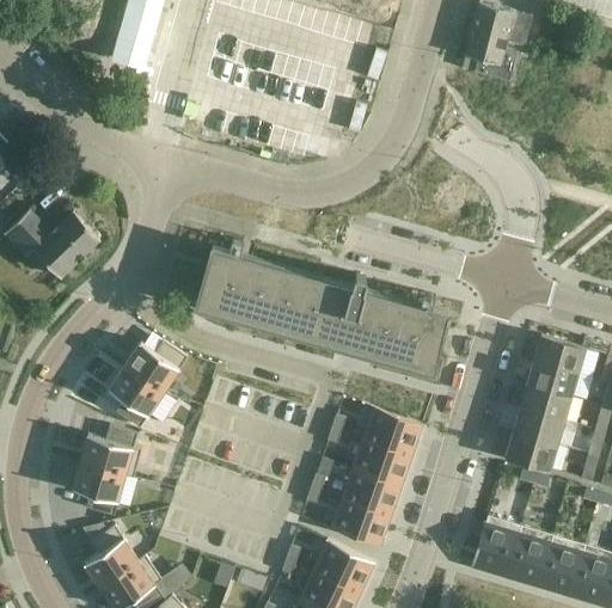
[(479,4),(463,69),(516,84),(533,18),(479,4)]
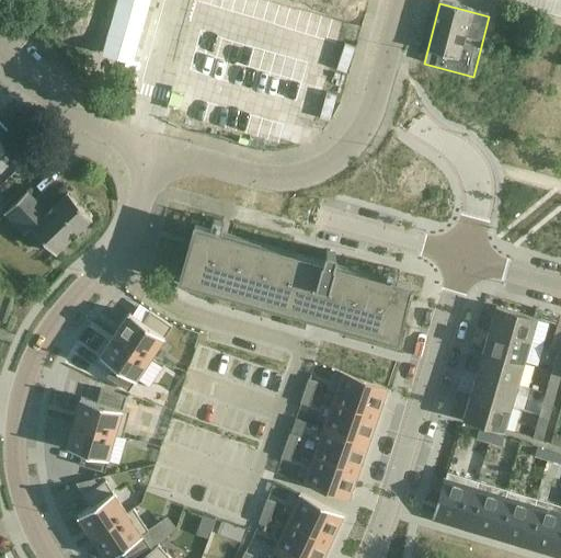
[(0,161),(13,149),(1,136),(7,132),(0,124),(0,161)]
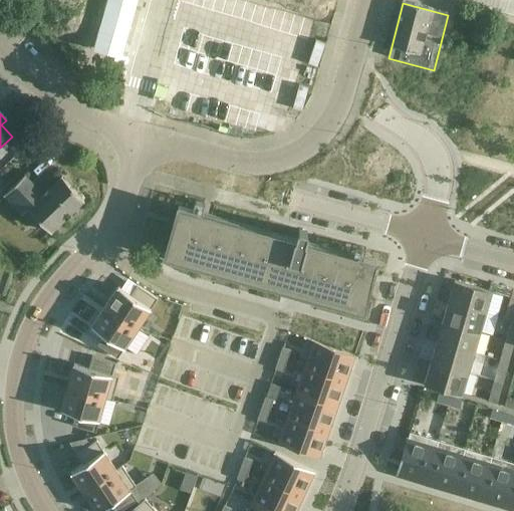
[(43,197),(24,178),(4,197),(22,216),(28,211),(50,234),(84,202),(61,179),(43,197)]
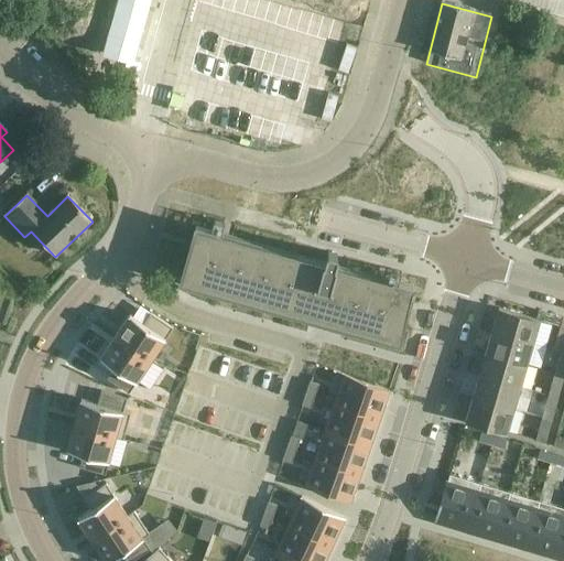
[(196,229),(192,245),(182,281),(308,317),(307,321),(321,324),(322,321),(398,342),(412,289),(334,268),(337,257),(328,255),(325,265),(196,229)]
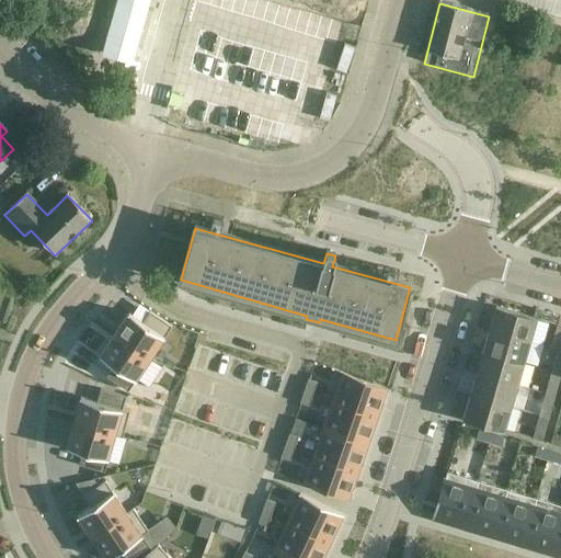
[(495,308),(490,330),(530,342),(537,320),(495,308)]
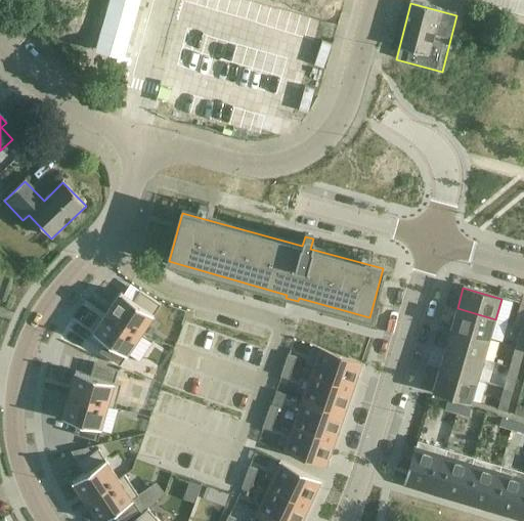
[(119,297),(107,314),(140,337),(151,319),(161,306),(150,299),(140,292),(140,293),(133,302),(121,294),(119,297)]
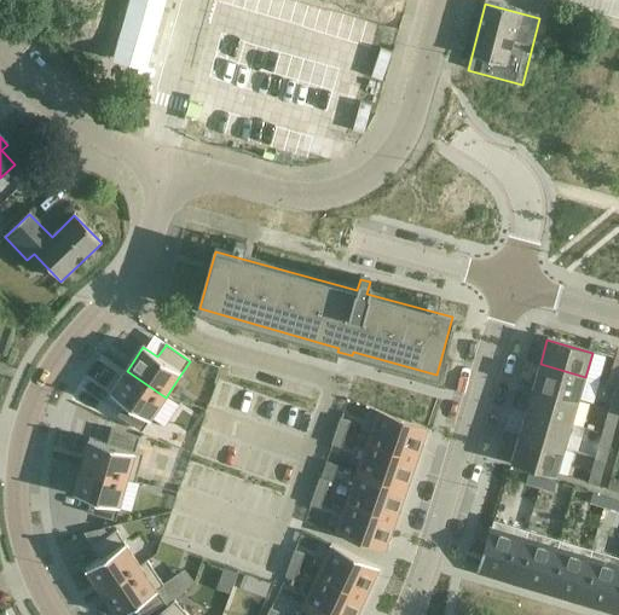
[(617,352),(608,384),(617,387),(618,387),(618,352),(617,352)]
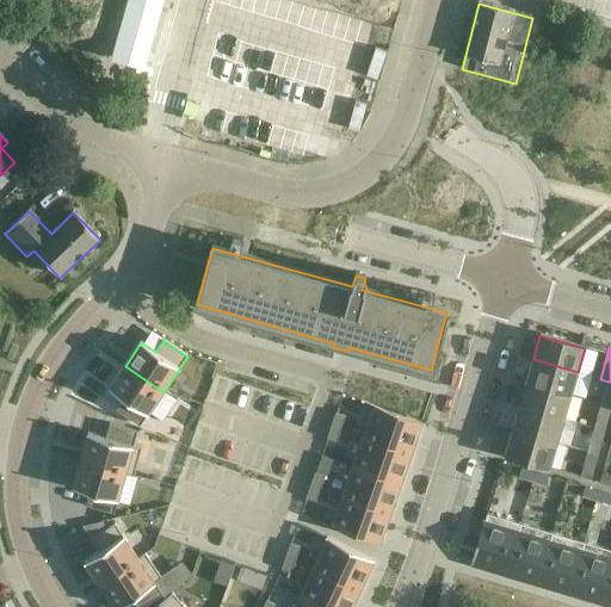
[(578,372),(534,359),(526,383),(571,396),(578,372)]
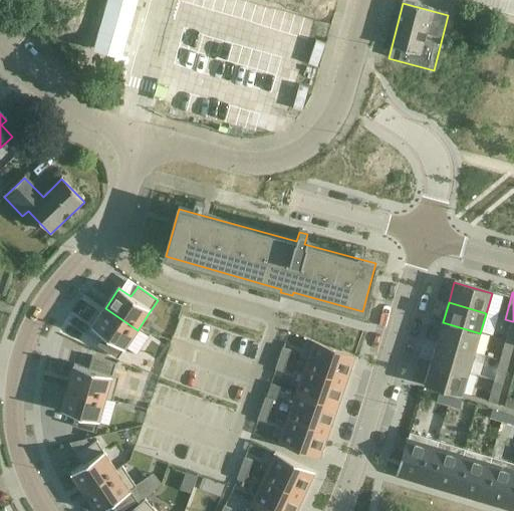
[(105,308),(91,328),(104,336),(97,346),(117,359),(138,330),(105,308)]
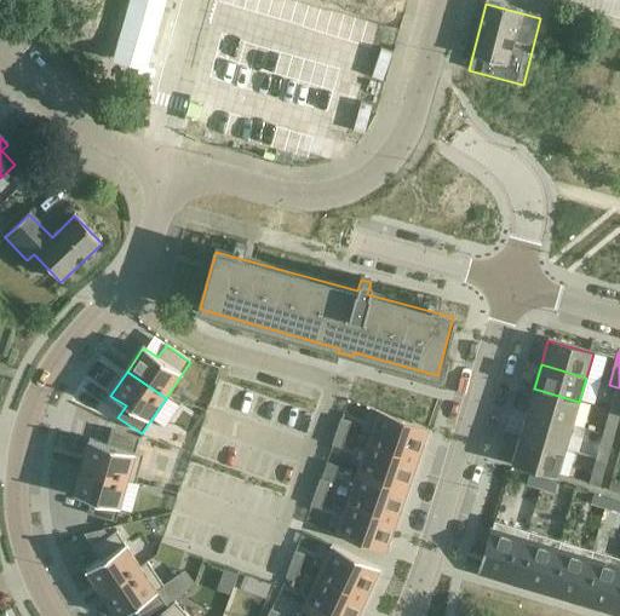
[(579,402),(534,389),(527,414),(572,427),(579,402)]
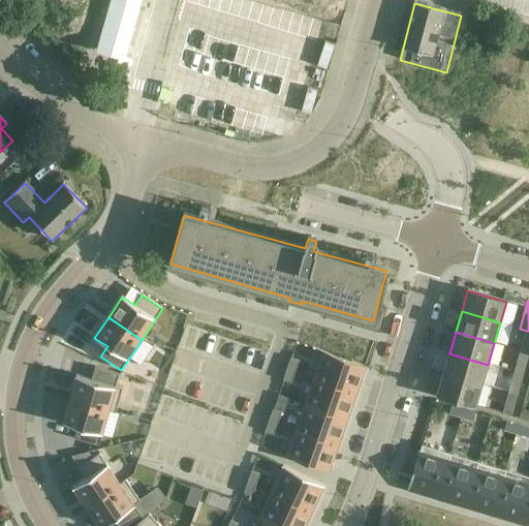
[(528,354),(528,352),(521,350),(515,372),(523,375),(528,354)]
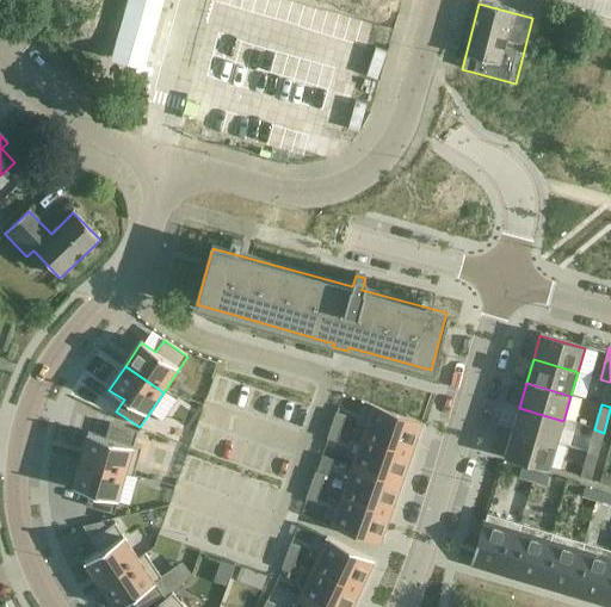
[(372,408),(362,438),(406,453),(412,456),(417,443),(420,431),(423,425),(421,423),(372,407),(372,408)]
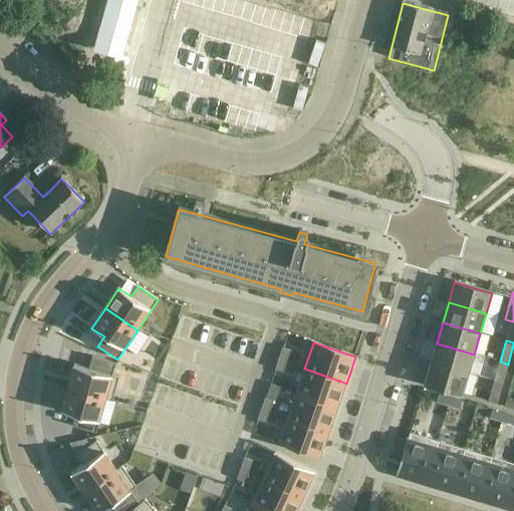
[(474,354),(437,343),(431,362),(469,373),(474,354)]
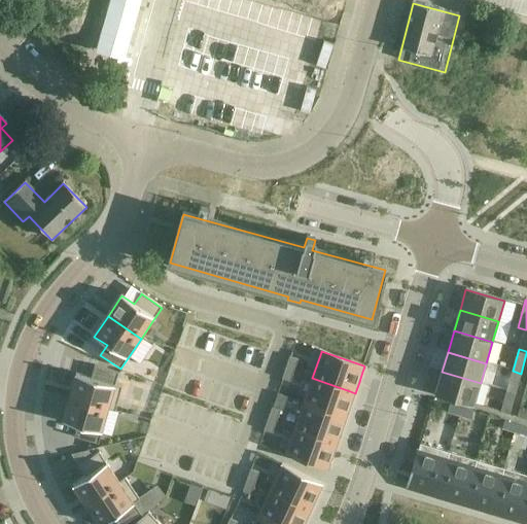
[(290,358),(286,369),(294,372),(299,361),(290,358)]
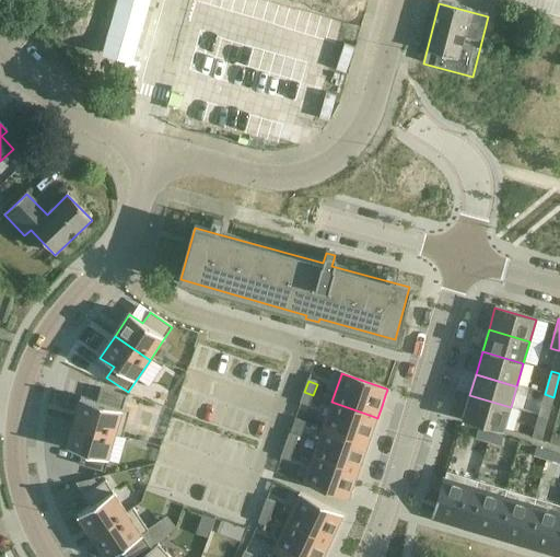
[(81,398),(73,424),(123,438),(130,413),(123,410),(126,397),(101,391),(96,403),(81,398)]
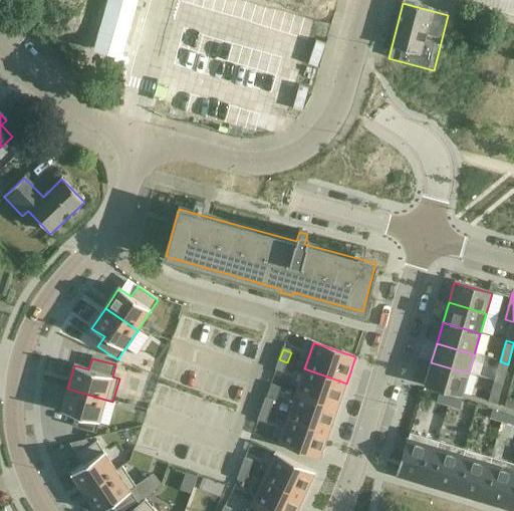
[(279,359),(275,370),(283,373),(287,362),(279,359)]
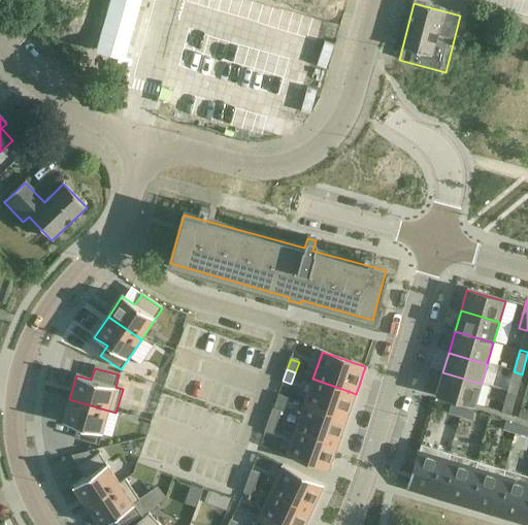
[(522,374),(514,371),(507,392),(517,394),(522,374)]
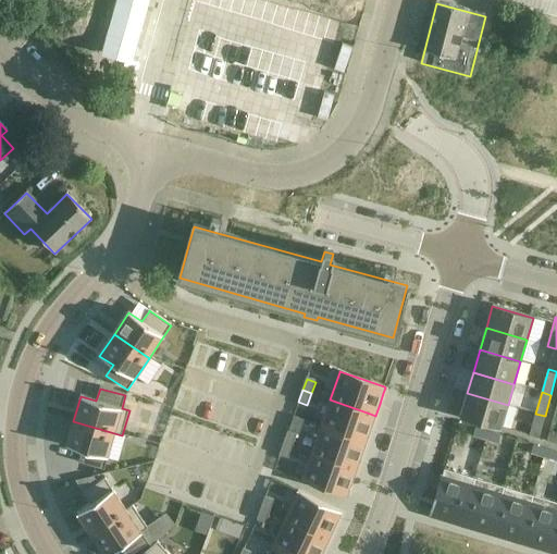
[(508,405),(467,393),(460,417),(500,429),(508,405)]
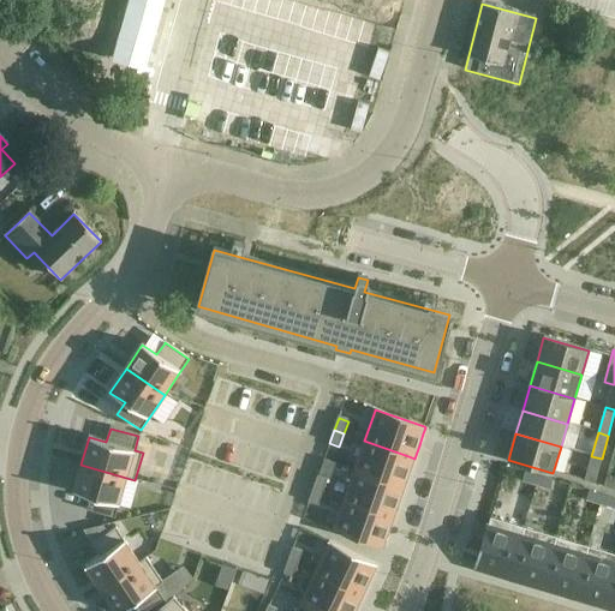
[(364,441),(354,471),(400,487),(404,489),(415,459),(408,456),(364,441)]
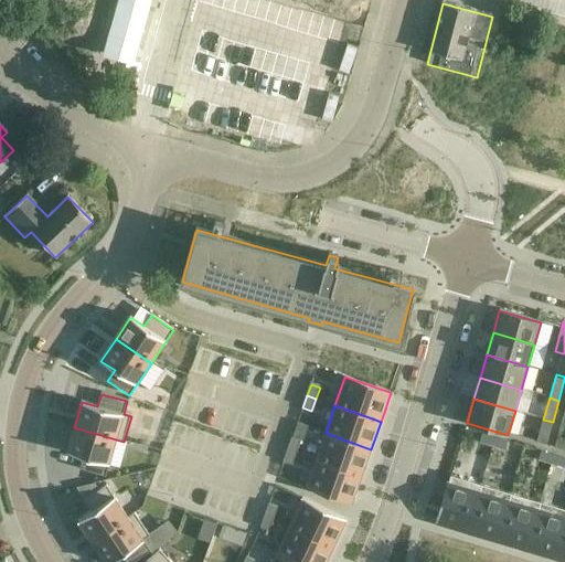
[(553,422),(543,420),(536,443),(545,446),(553,422)]
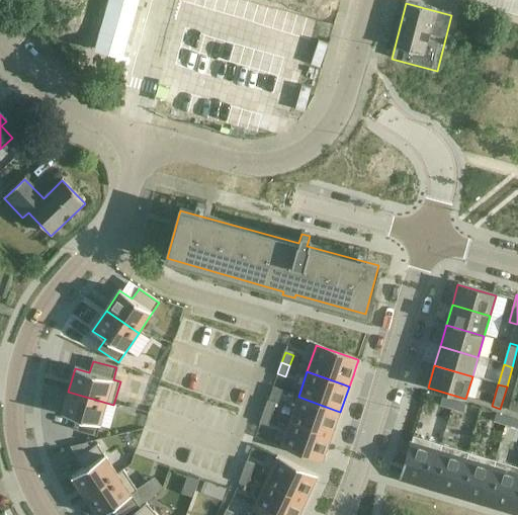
[(68,392),(62,415),(76,419),(73,431),(96,437),(106,404),(113,406),(113,405),(68,392)]
